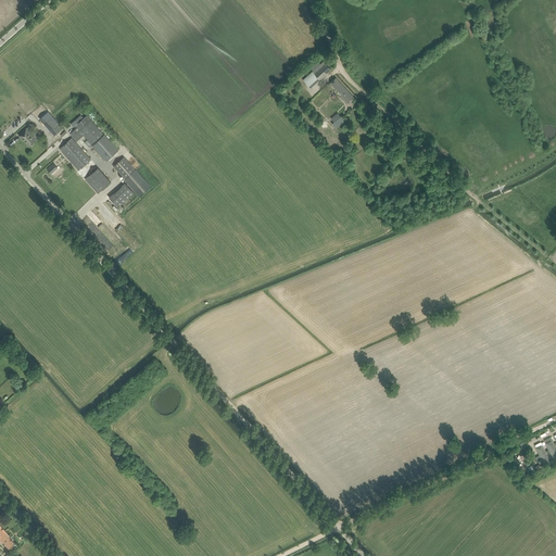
[(316,60),(310,66),(313,71),(303,80),(310,88),(331,70),(324,61),(323,62),(320,60),(318,62),(316,60)]
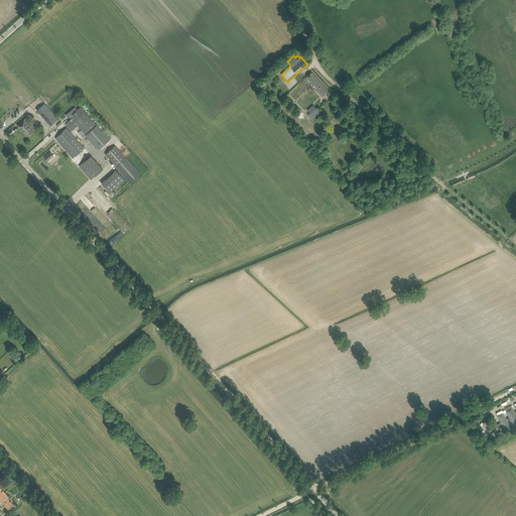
[(321,97),(325,94),(329,91),(311,72),(306,77),(316,89),(315,90),(321,97)]
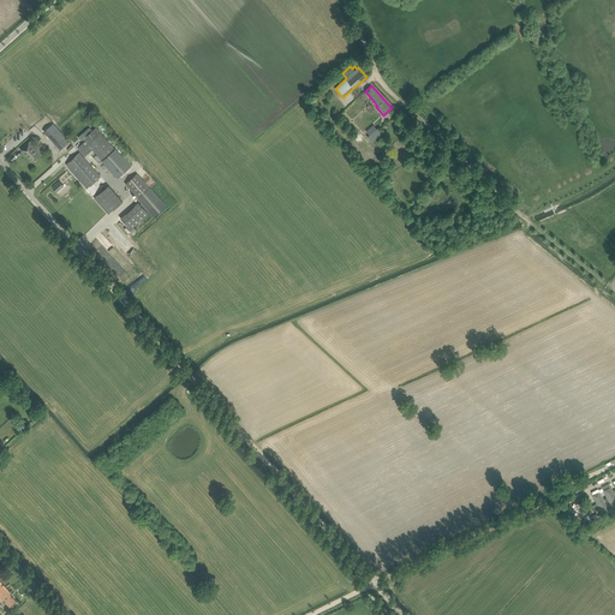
[(85,147),(81,151),(85,156),(93,149),(102,160),(102,161),(113,174),(118,178),(131,166),(127,161),(115,149),(114,149),(101,133),(96,127),(93,131),(89,126),(84,131),(88,135),(85,137),(83,139),(84,141),(82,143),(85,147)]
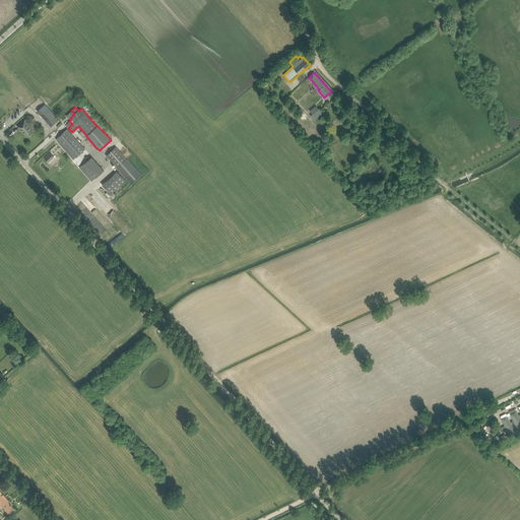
[(42,115),(52,127),(59,120),(49,108),(42,115)]
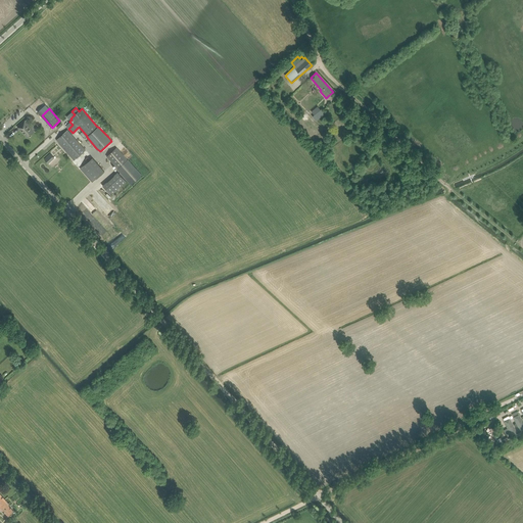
[(316,121),(326,112),(322,108),(312,116),(316,121)]
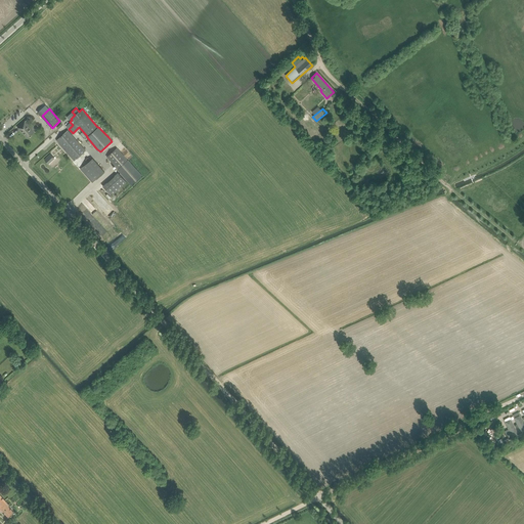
[(22,124),(18,127),(28,138),(32,135),(35,132),(29,126),(31,123),(28,119),(25,122),(22,124)]
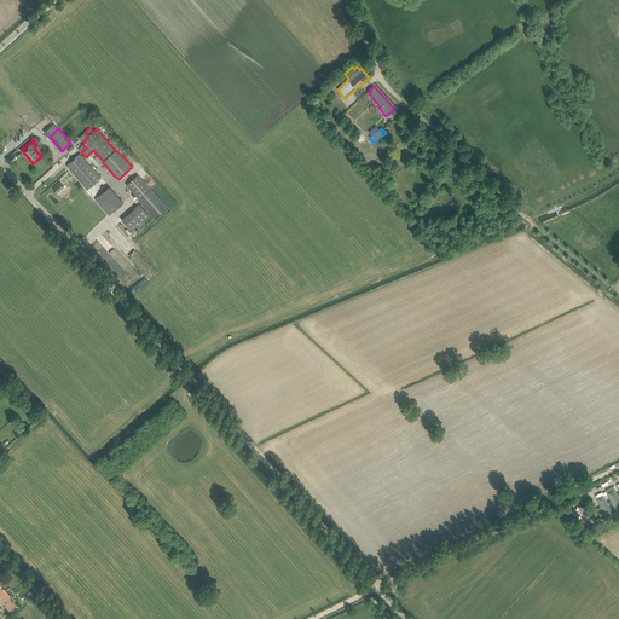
[(88,190),(93,186),(102,179),(80,154),(67,166),(88,190)]
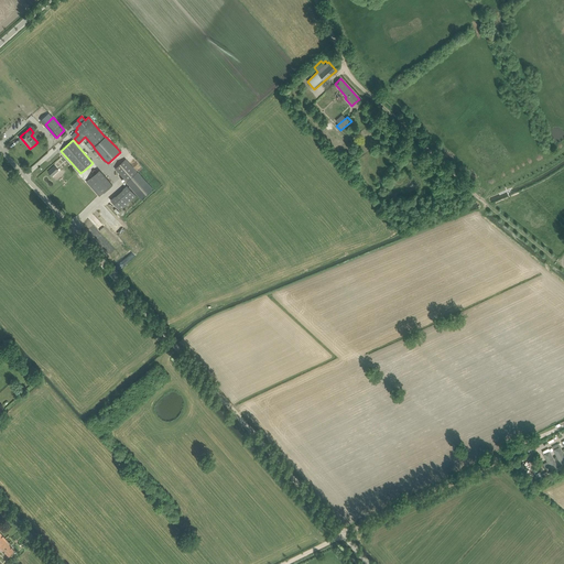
[(127,182),(142,198),(153,188),(138,172),(126,159),(116,169),(127,182)]
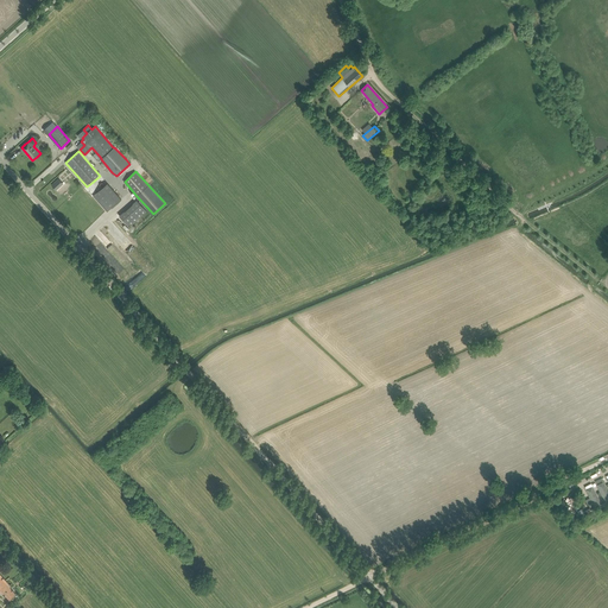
[(108,184),(94,196),(108,211),(121,200),(108,184)]
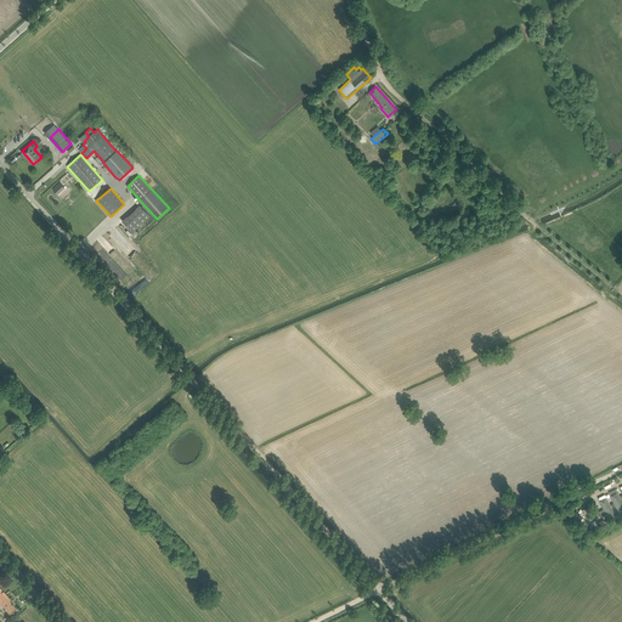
[(123,221),(133,232),(151,215),(141,204),(123,221)]
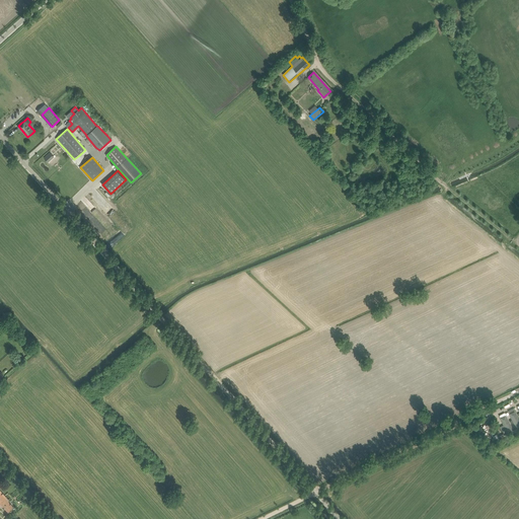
[(518,419),(515,412),(509,414),(516,428),(518,426),(518,419)]
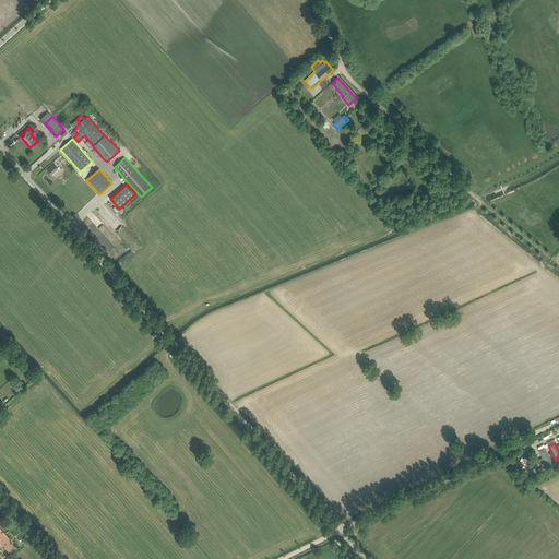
[(545,448),(539,451),(546,466),(552,463),(545,448)]
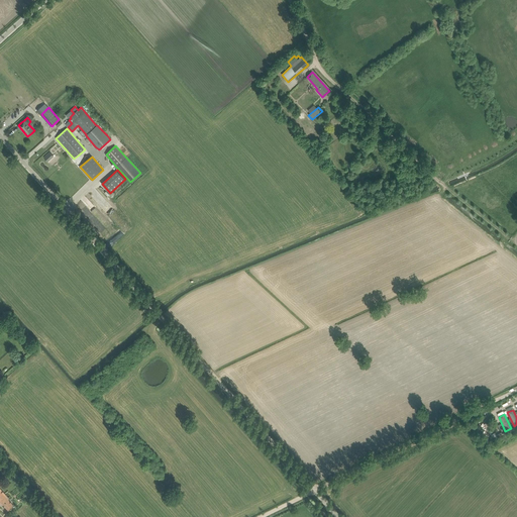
[(502,432),(498,434),(500,438),(504,436),(513,432),(512,429),(502,434),(502,432)]
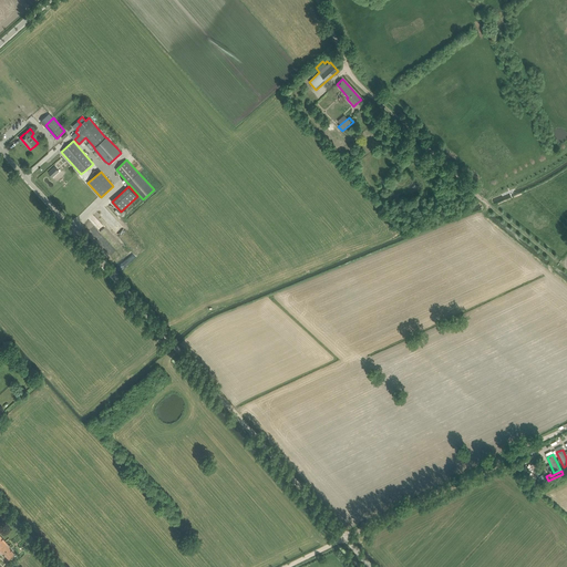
[(0,550),(2,553),(3,552),(9,558),(14,554),(9,547),(10,546),(0,535),(0,550)]
